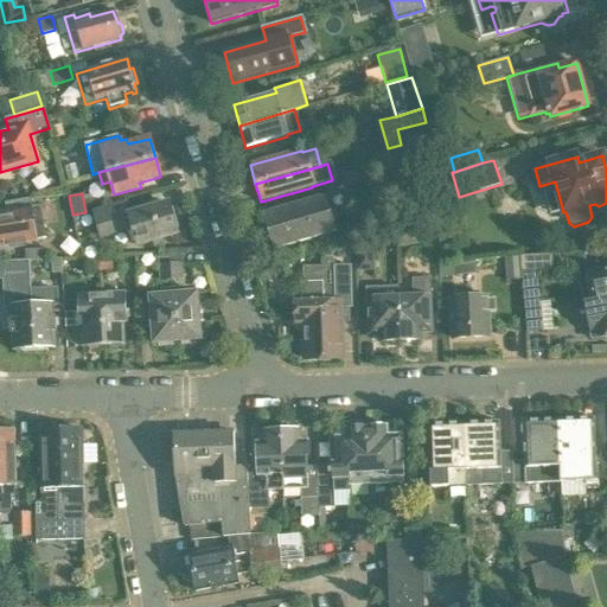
[(264,215),(274,250),(340,231),(330,196),(264,215)]
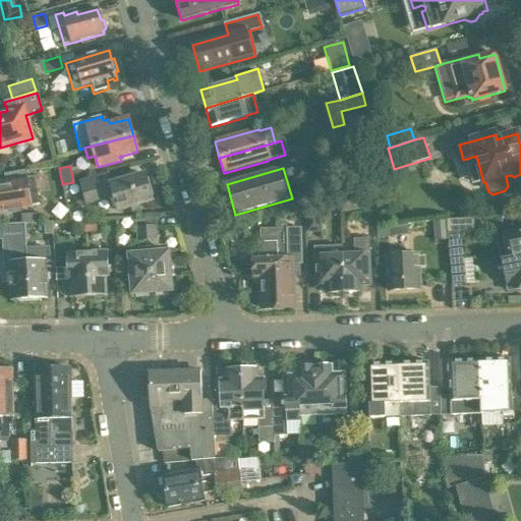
[(0,211),(42,206),(37,177),(25,179),(24,171),(4,174),(5,182),(0,182),(0,211)]
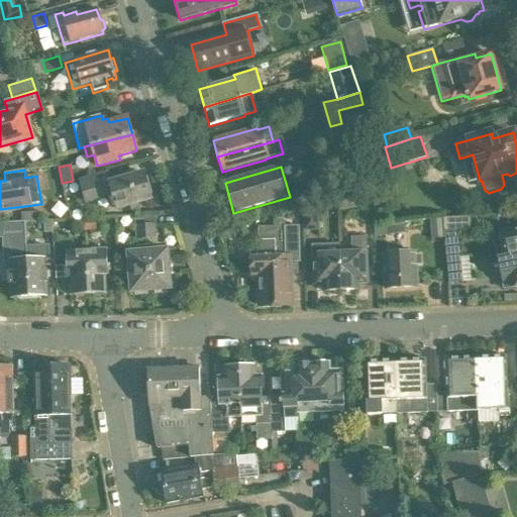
[(79,180),(85,202),(113,194),(117,209),(150,199),(149,195),(151,194),(146,178),(144,178),(143,174),(110,183),(107,172),(79,180)]
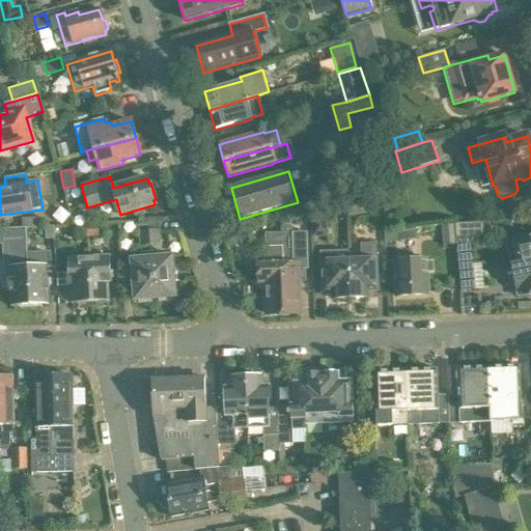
[(347,203),(350,214),(371,211),(369,200),(347,203)]
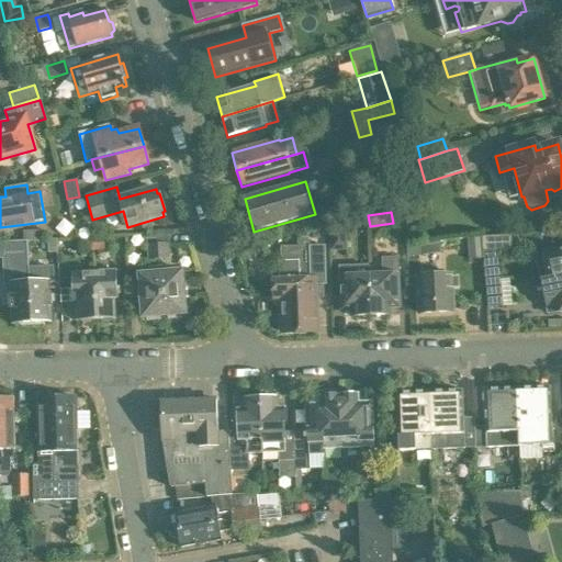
[(328,224),(329,250),(347,249),(346,218),(328,224)]
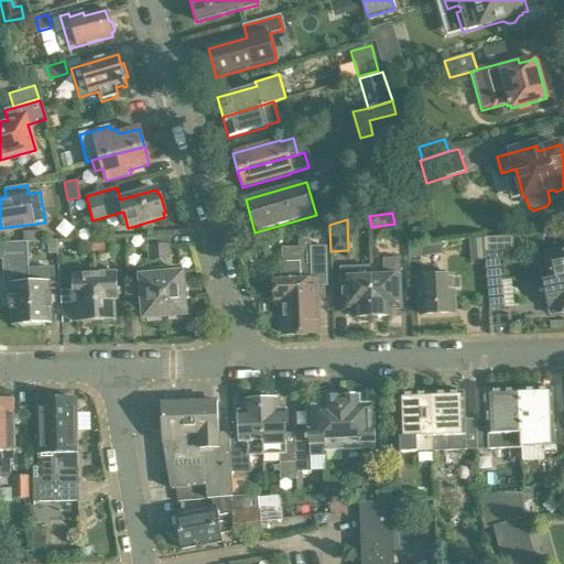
[(509,231),(480,232),(481,248),(497,247),(510,247),(509,231)]
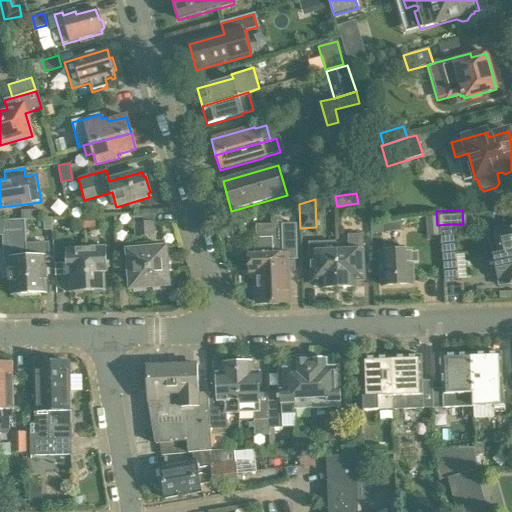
[(38,211),(21,211),(21,221),(25,221),(26,220),(38,220),(38,211)]
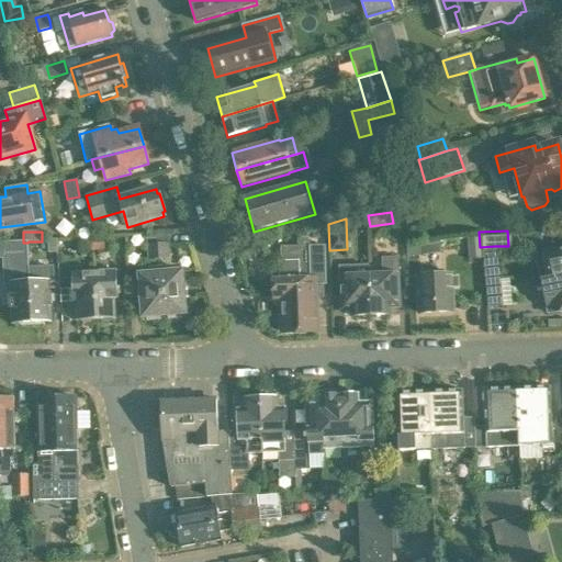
[(467,255),(480,254),(480,247),(479,232),(464,233),(467,255)]
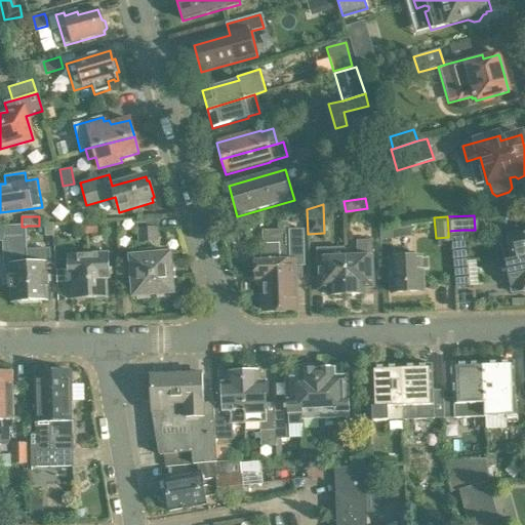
[(156,218),(147,219),(148,242),(158,242),(156,218)]
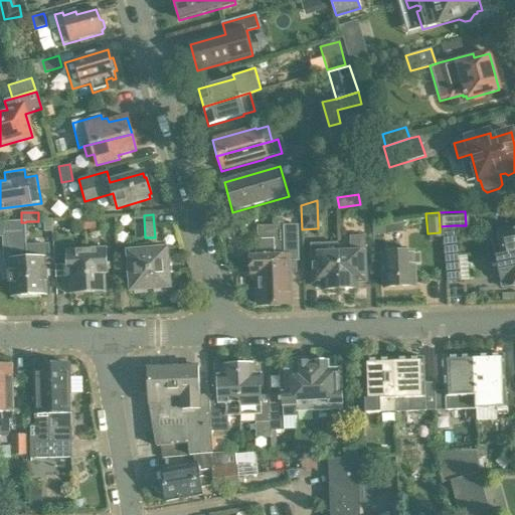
[(145,237),(144,215),(135,216),(136,238),(145,237)]
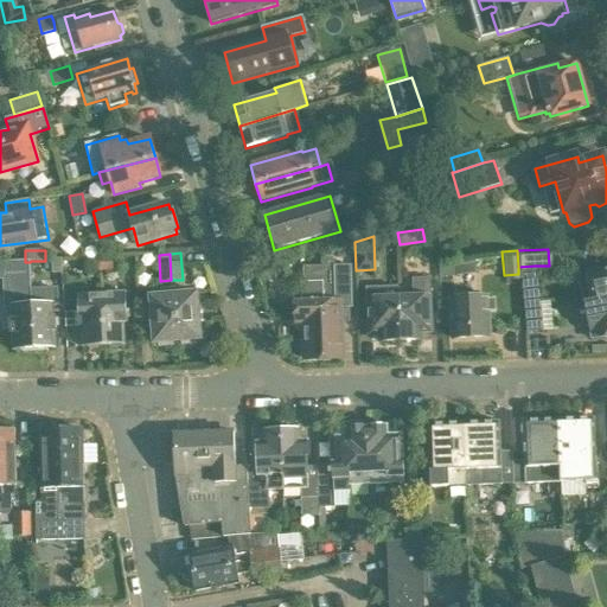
[(100,272),(98,255),(87,256),(87,273),(100,272)]
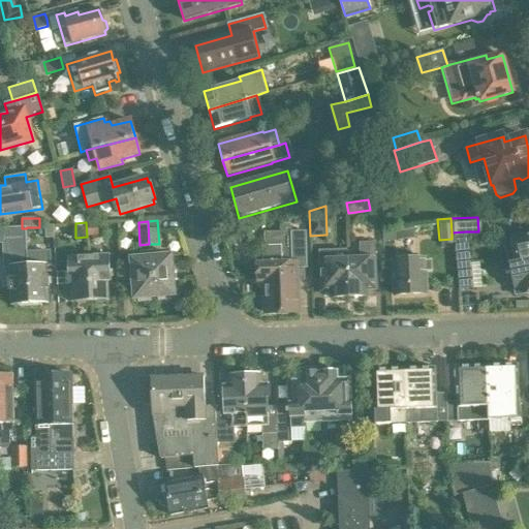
[(97,222),(86,222),(87,237),(97,237),(97,222)]
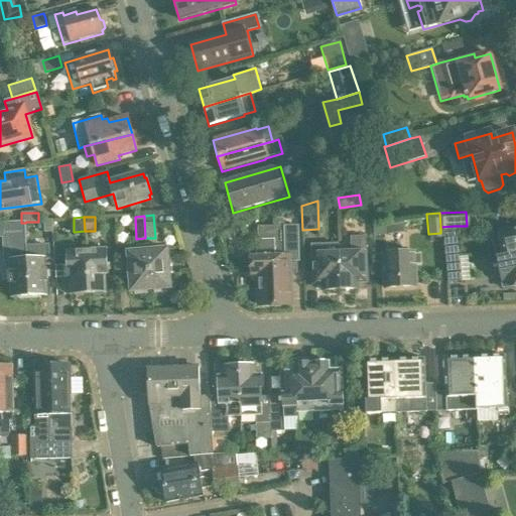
[(271,228),(281,227),(281,219),(271,219),(271,228)]
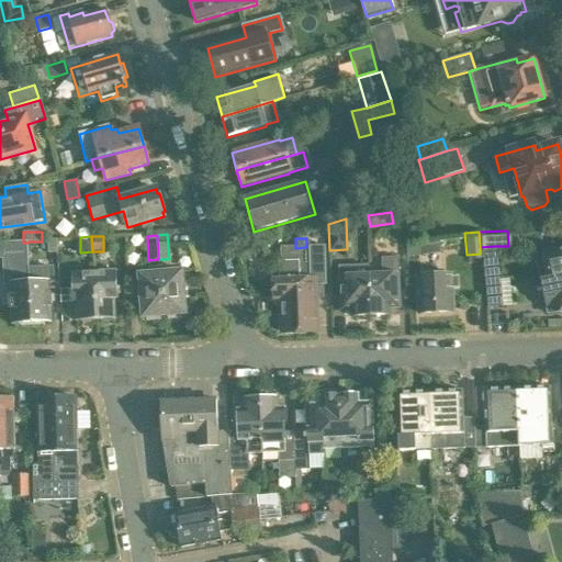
[(48,239),(48,254),(58,253),(57,239),(48,239)]
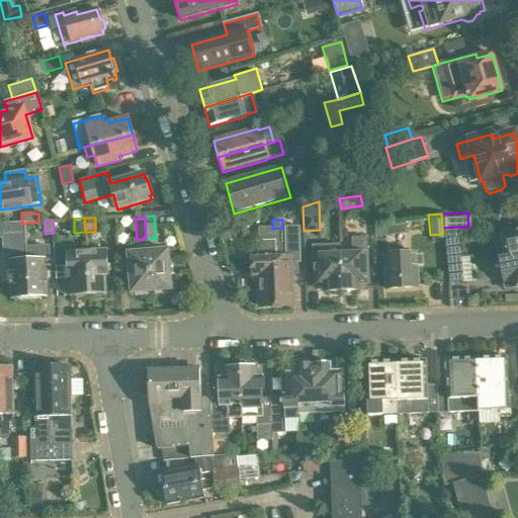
[(165,227),(165,236),(175,236),(175,226),(165,227)]
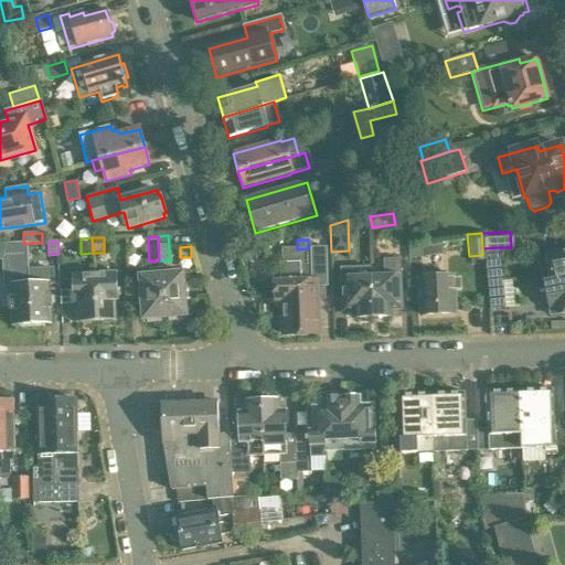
[(422,246),(409,248),(412,259),(424,258),(422,246)]
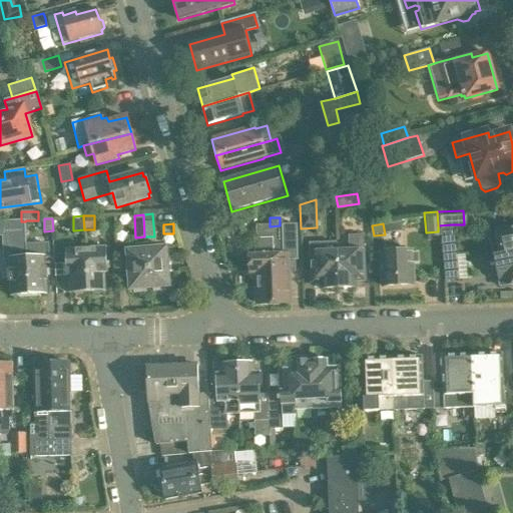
[(438,225),(438,231),(444,279),(458,277),(452,224),(438,225)]
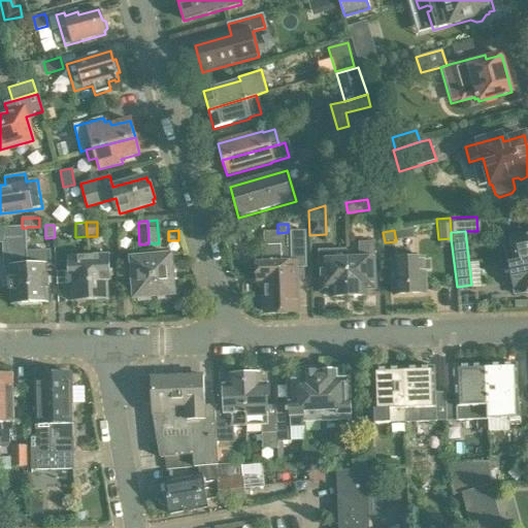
[(292,262),(291,232),(264,233),(264,246),(262,246),(263,262),(258,262),(259,285),(263,285),(264,312),(281,311),(282,263),(292,262)]
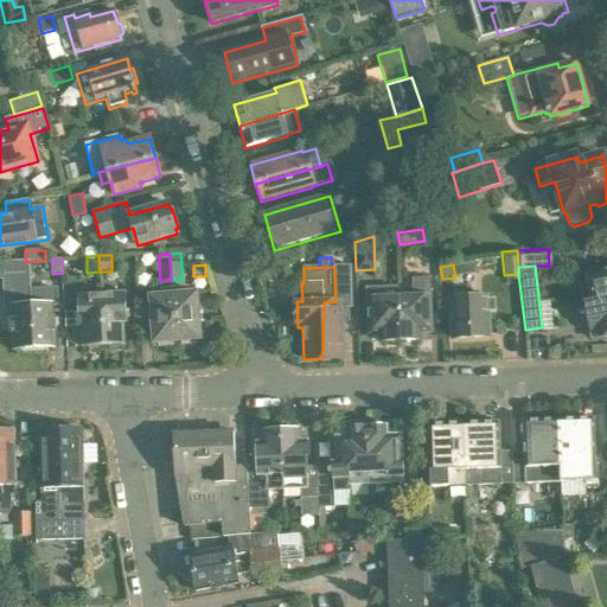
[(349,267),(334,267),(336,301),(324,302),(323,358),(343,358),(340,320),(346,320),(345,301),(350,301),(349,267)]
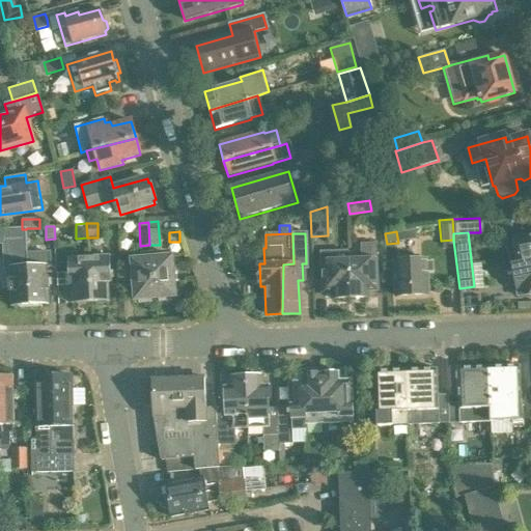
[(530,235),(506,241),(510,264),(530,260),(530,235)]
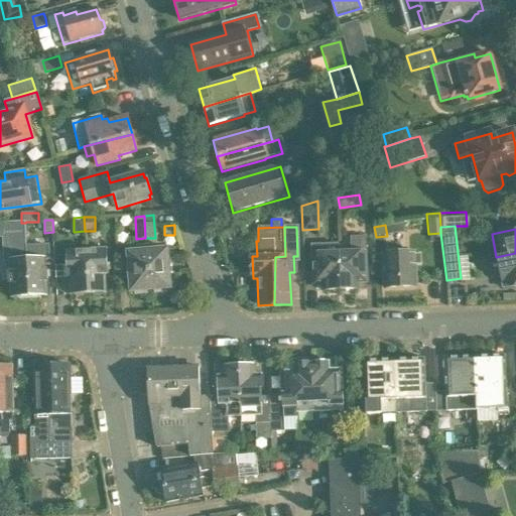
[(351,253),(340,253),(341,290),(360,289),(360,282),(367,282),(366,236),(350,237),(351,253)]
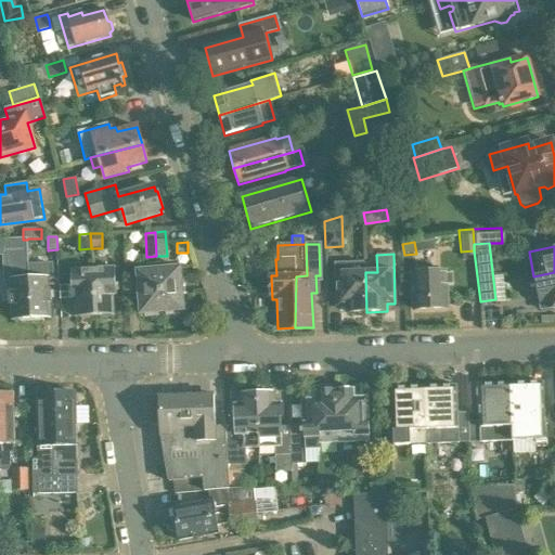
[(365,263),(336,265),(337,307),(350,306),(350,312),(366,312),(365,272),(365,263)]
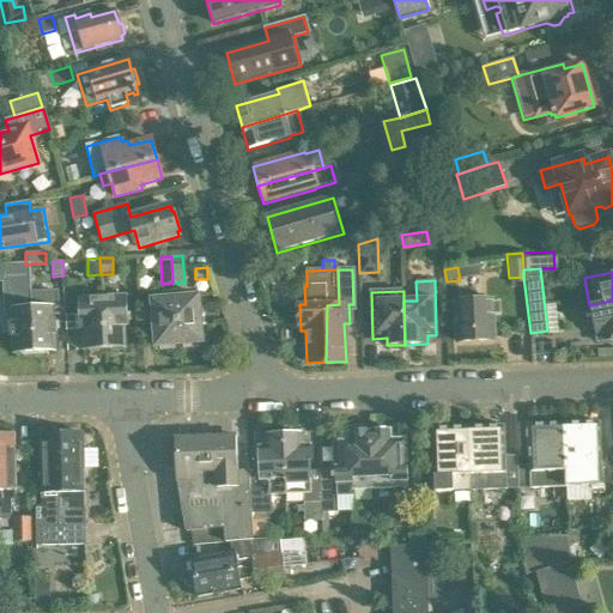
[(199,296),(175,298),(178,346),(182,345),(183,350),(199,349),(199,344),(202,344),(199,296)]
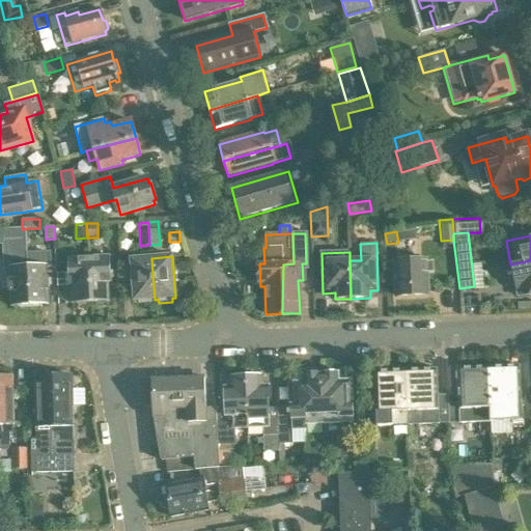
[(110,257),(88,258),(90,303),(93,303),(96,305),(102,305),(105,302),(108,302),(108,283),(111,282),(110,257)]
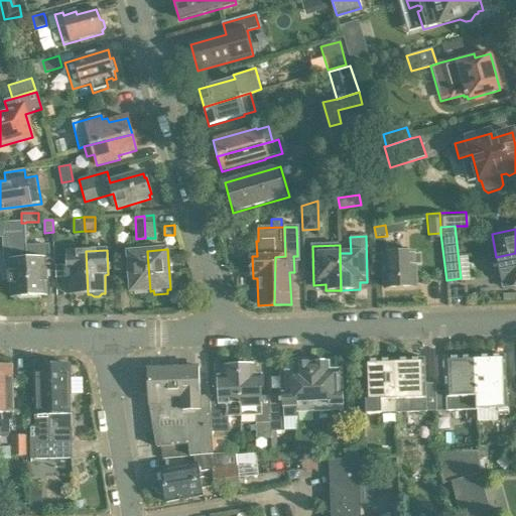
[(10,272),(8,273),(9,284),(10,284),(11,298),(17,297),(20,299),(29,299),(28,259),(27,251),(8,251),(10,272)]
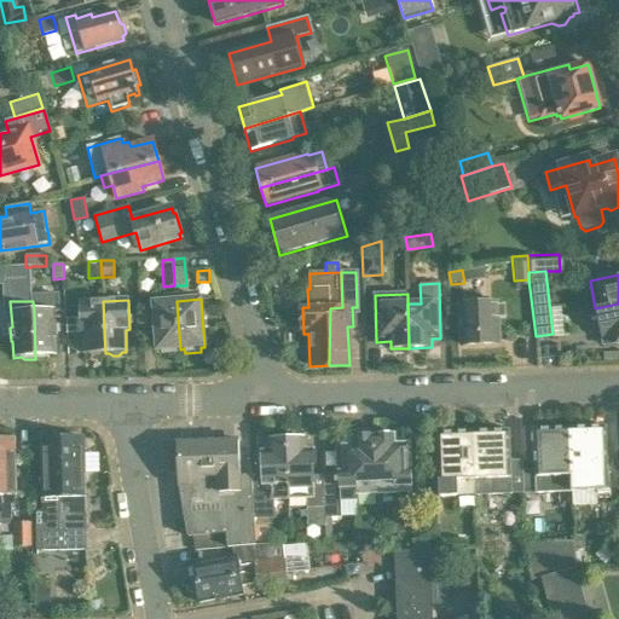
[(105,353),(103,301),(79,302),(80,330),(84,330),(85,354),(88,354),(92,357),(98,356),(102,353),(105,353)]
